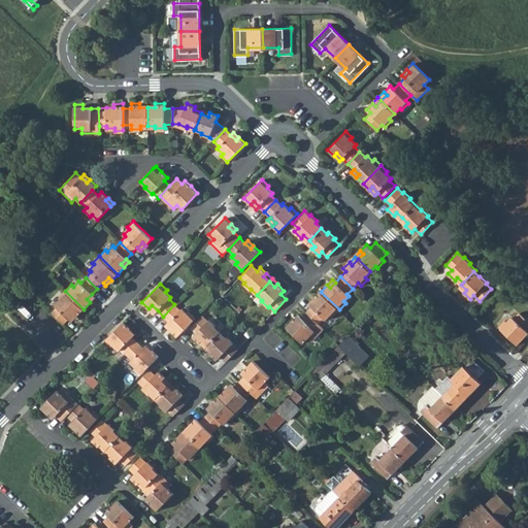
[(57,306),(52,312),(63,324),(68,318),(74,312),(77,316),(84,309),(65,291),(59,298),(61,299),(55,305),(57,306)]
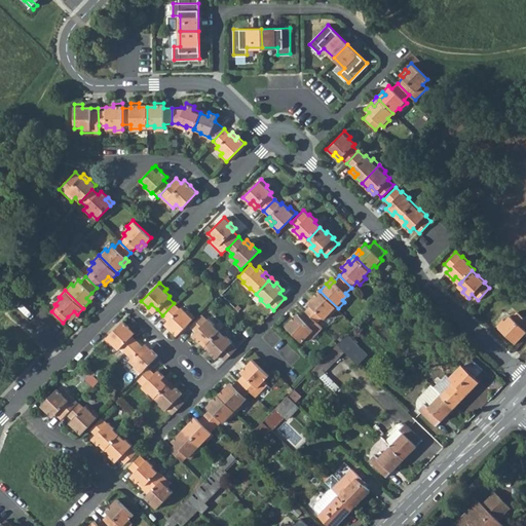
[(310,305),(305,310),(316,323),(323,316),(324,318),(330,313),(331,314),(338,308),(320,291),(313,297),(315,300),(310,305)]
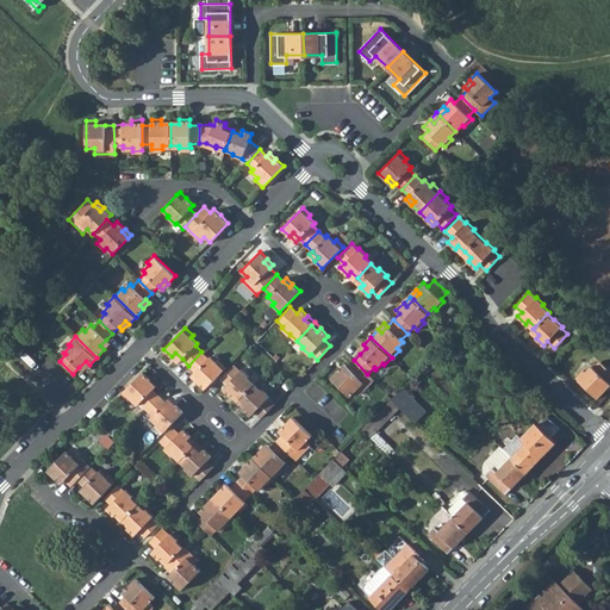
[(100,346),(104,349),(110,343),(106,340),(100,346)]
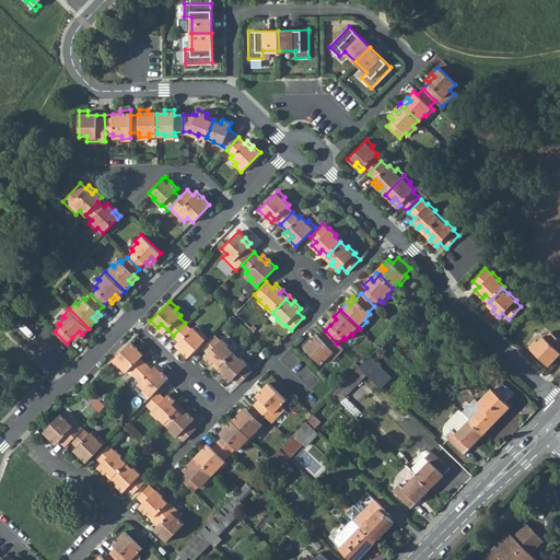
[(327,322),(330,325),(336,319),(334,316),(327,322)]
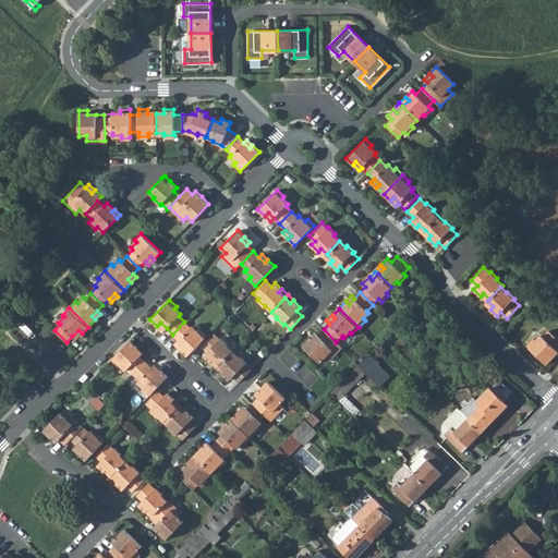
[(184,322),(172,335),(178,340),(184,346),(181,349),(187,355),(206,336),(199,329),(197,331),(192,326),(190,327),(184,322)]
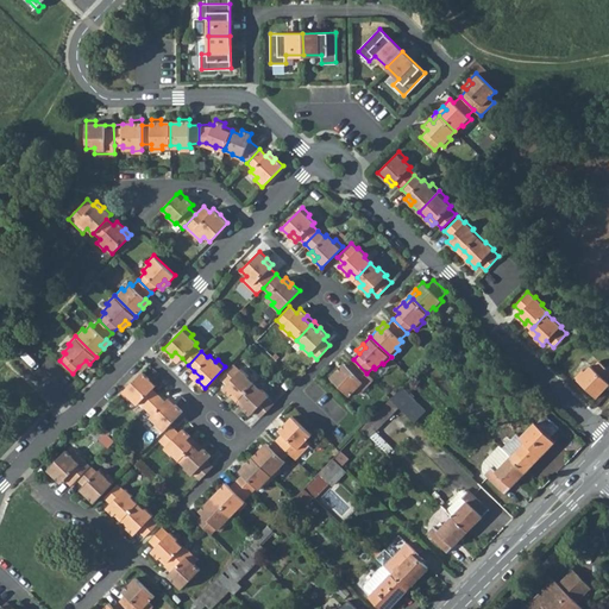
[(175,352),(171,356),(179,362),(182,358),(175,352)]
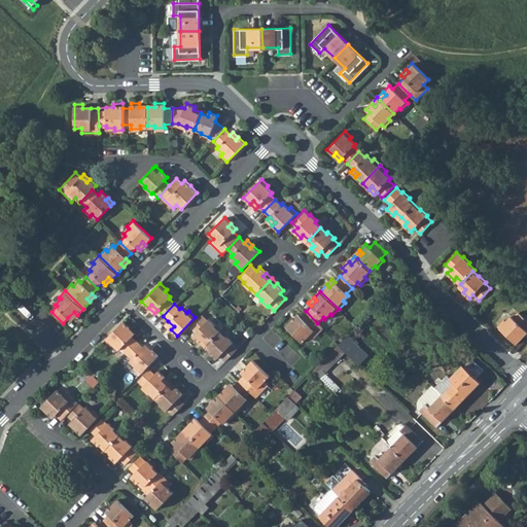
[(292,319),(286,326),(303,342),(308,337),(312,340),(323,328),(317,323),(306,311),(301,317),(294,322),(292,319)]
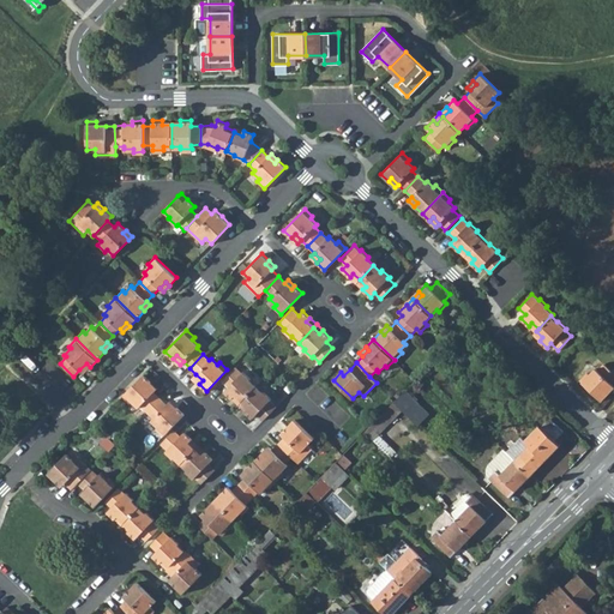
[(79,369),(83,373),(90,367),(86,363),(79,369)]
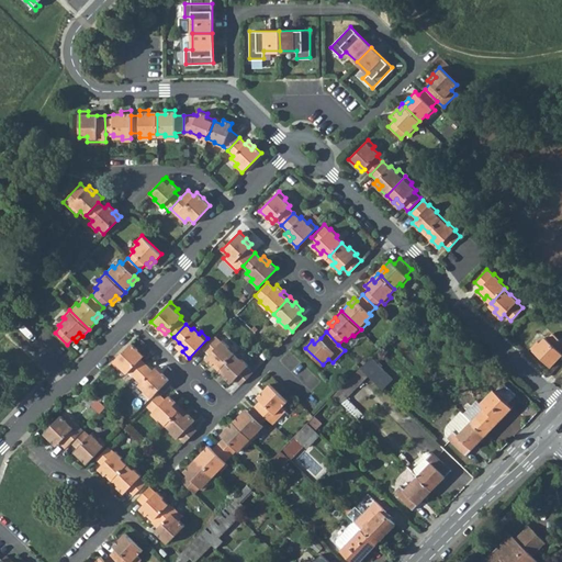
[(538,340),(530,347),(550,367),(558,360),(554,357),(560,350),(561,348),(561,341),(553,333),(547,338),(546,337),(539,343),(538,340)]
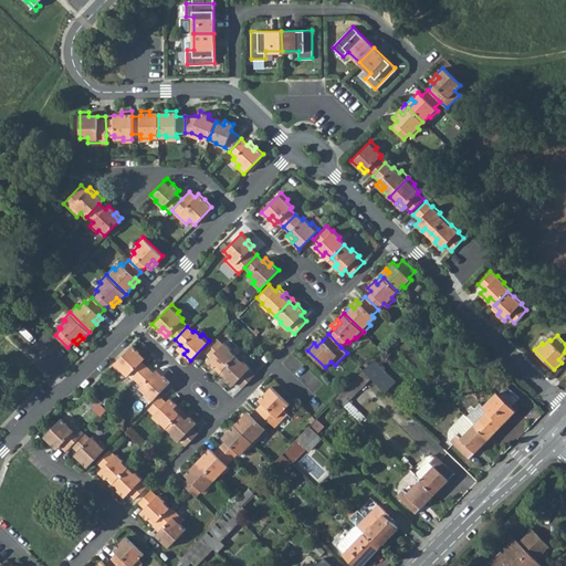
[(213,367),(217,365),(222,370),(236,356),(230,350),(231,349),(224,343),(222,344),(217,338),(205,350),(210,357),(207,360),(213,367)]
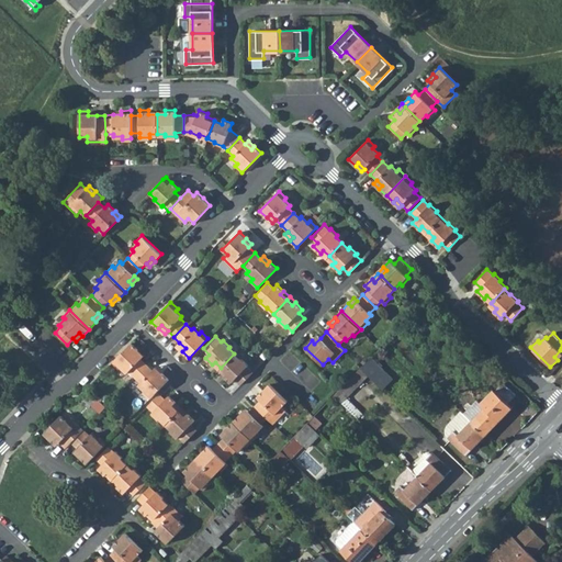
[(128,371),(134,377),(146,364),(141,358),(135,352),(137,349),(131,343),(112,362),(119,369),(121,368),(126,373),(128,371)]
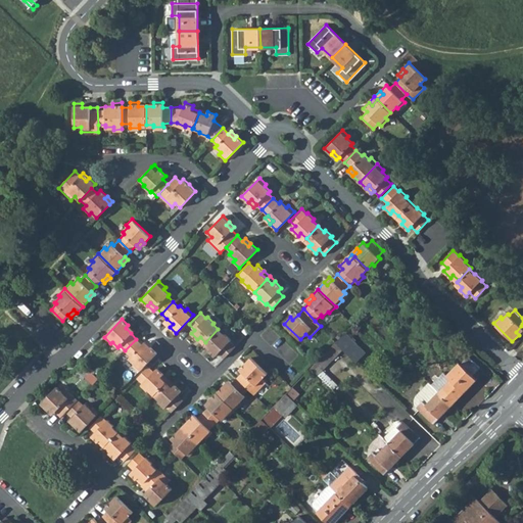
[(167,319),(163,322),(170,327),(173,324),(167,319)]
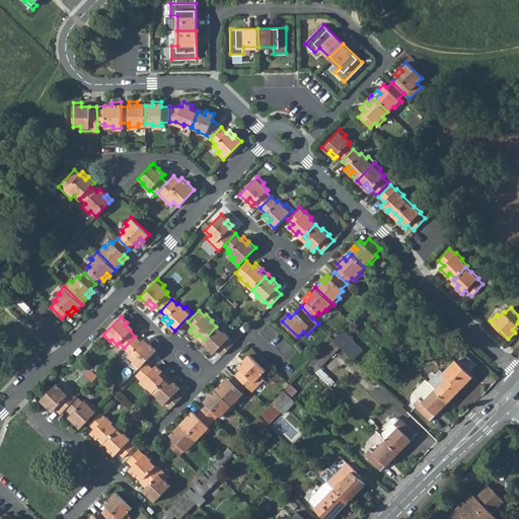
[(125,325),(130,330),(133,328),(127,322),(125,325)]
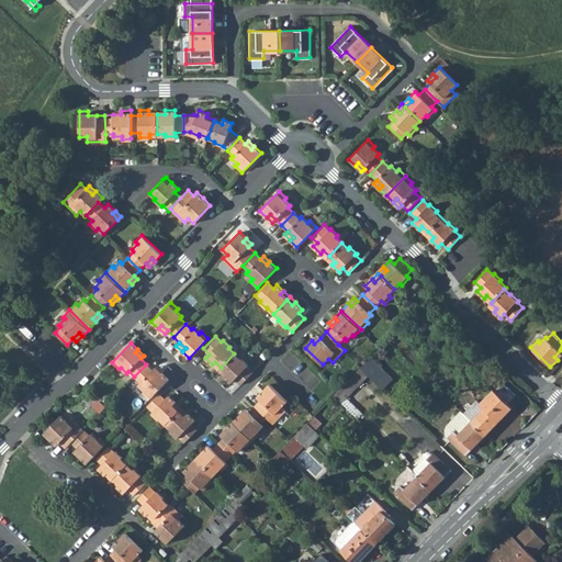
[(234,353),(221,368),(226,373),(224,377),(231,383),(235,379),(240,384),(253,372),(247,367),(248,366),(242,358),(240,359),(234,353)]
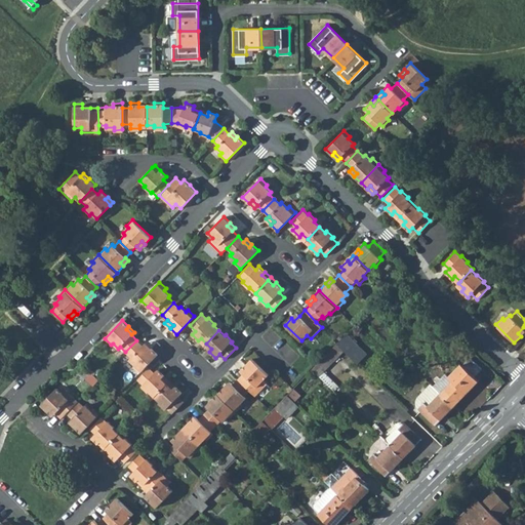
[(367,354),(346,333),(336,344),(344,350),(358,363),(367,354)]
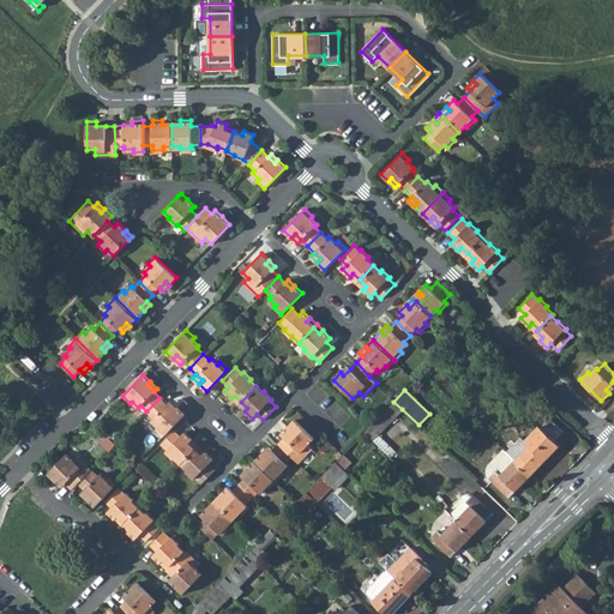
[(167,404),(160,398),(146,411),(154,417),(151,420),(157,426),(156,428),(163,435),(184,415),(176,407),(173,410),(167,404)]
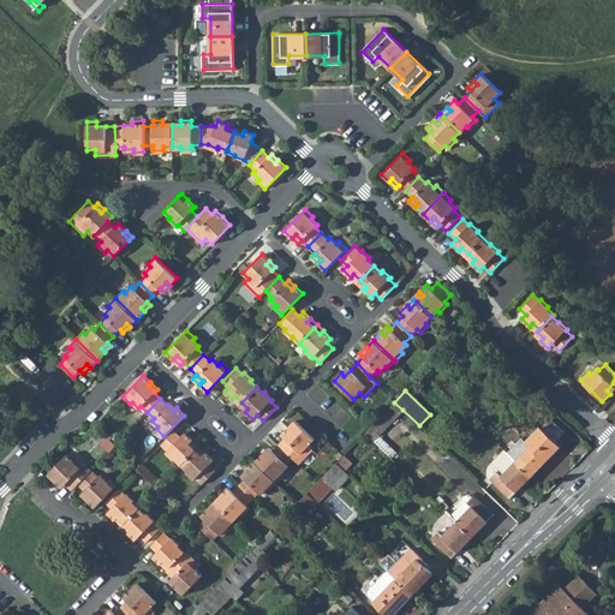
[(167,405),(173,411),(177,407),(171,401),(167,405)]
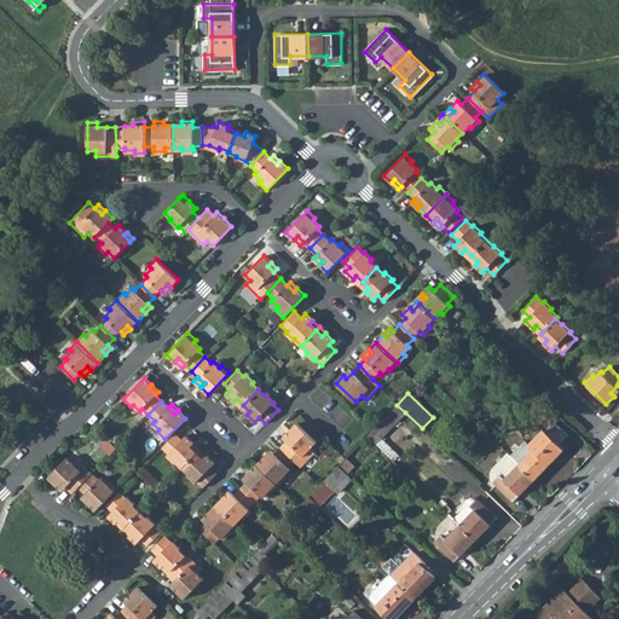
[(382,438),(405,412),(397,405),(368,435),(392,460),(399,452),(382,438)]
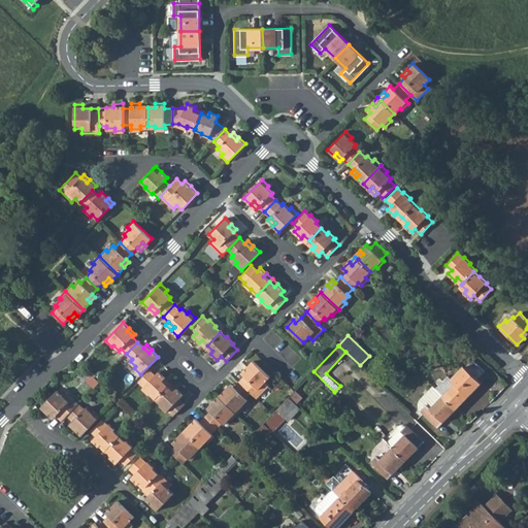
[(244,375),(239,382),(251,393),(257,398),(268,387),(264,383),(270,377),(254,361),(246,367),(250,370),(244,375)]
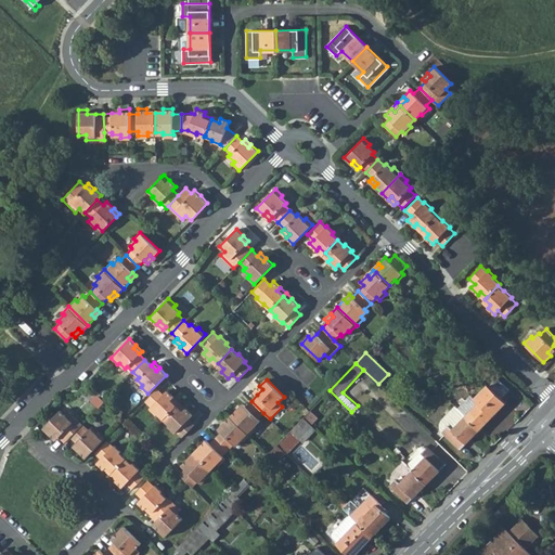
[(508,391),(497,381),(490,387),(502,398),(508,391)]
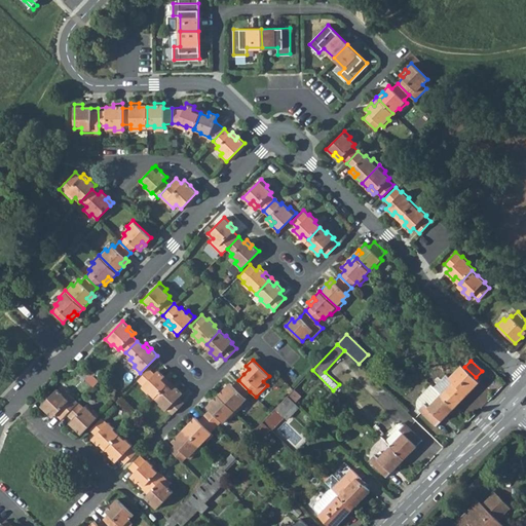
[(453,382),(442,395),(454,407),(463,398),(461,397),(464,393),(466,395),(480,381),(476,377),(464,367),(462,365),(450,378),(449,378),(453,382)]
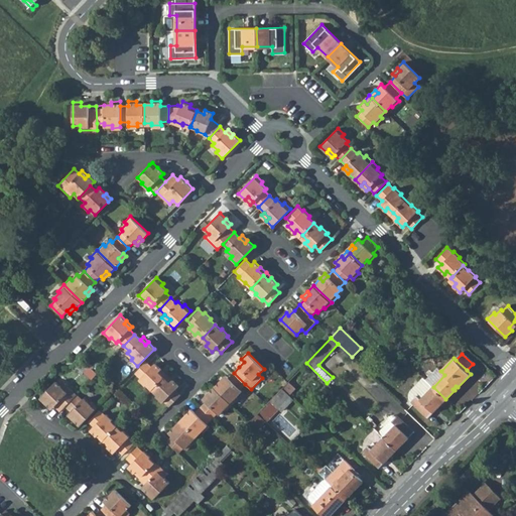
[(241,359),(236,365),(239,367),(244,362),(241,359)]
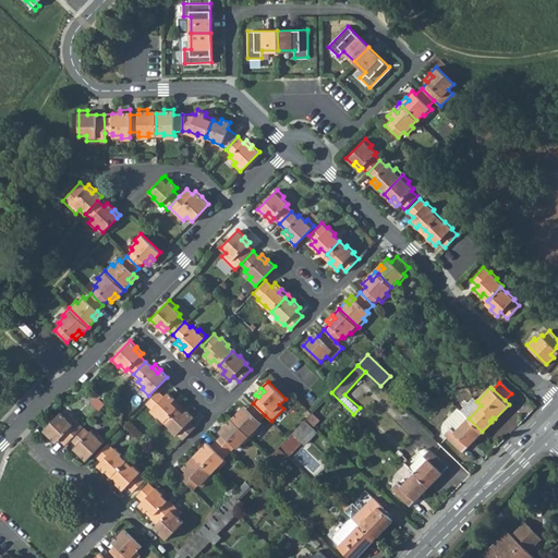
[(171,402),(174,399),(167,392),(164,397),(158,391),(145,403),(152,409),(150,410),(157,416),(158,415),(165,422),(178,408),(171,402)]
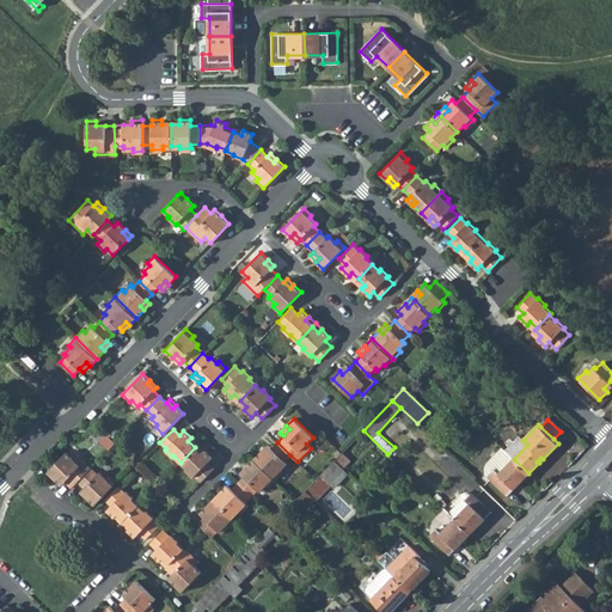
[(519,435),(505,450),(514,459),(527,445),(522,440),(524,440),(519,435)]
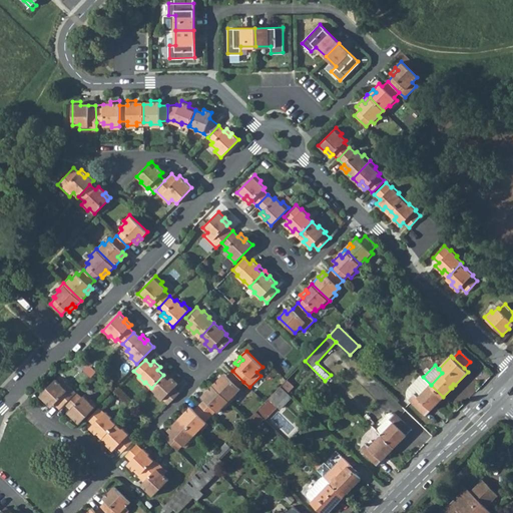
[(213,385),(230,402),(236,396),(235,394),(240,389),(238,387),(243,382),(232,371),(227,376),(221,382),(219,379),(213,385)]
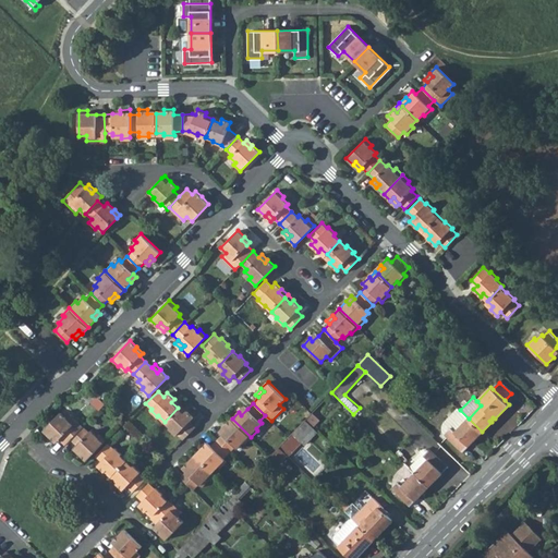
[(239,412),(241,415),(247,409),(244,405),(239,412)]
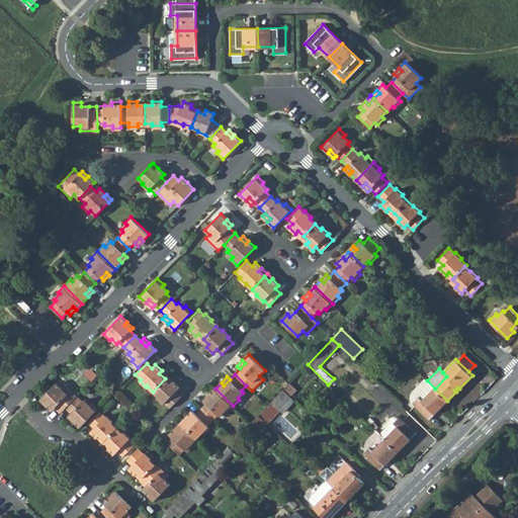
[(170,384),(165,378),(153,392),(158,397),(157,398),(163,404),(164,403),(169,408),(181,397),(175,392),(179,387),(173,381),(170,384)]
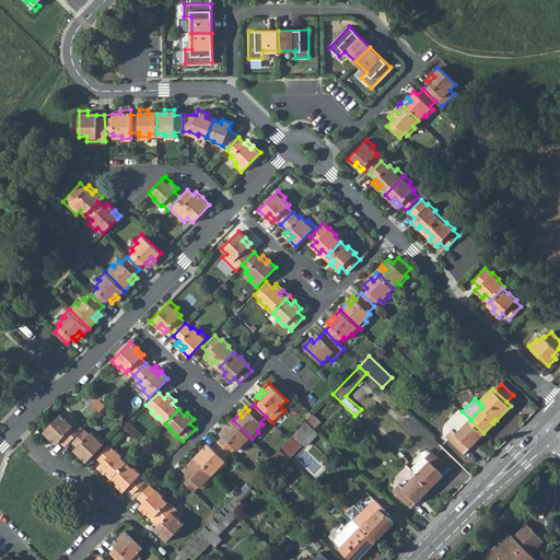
[(475,443),(483,433),(470,420),(462,411),(461,410),(446,424),(444,427),(444,429),(444,431),(445,432),(445,433),(447,434),(446,435),(465,453),(470,447),(469,445),(473,442),(475,443)]
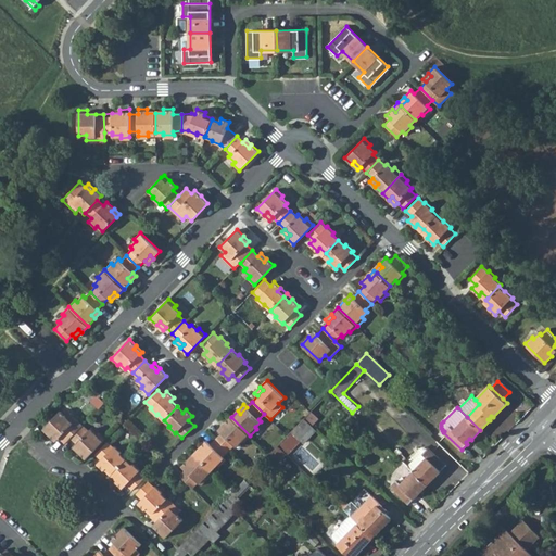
[(60,412),(42,429),(49,436),(52,432),(59,438),(64,443),(70,438),(81,425),(70,413),(65,417),(60,412)]
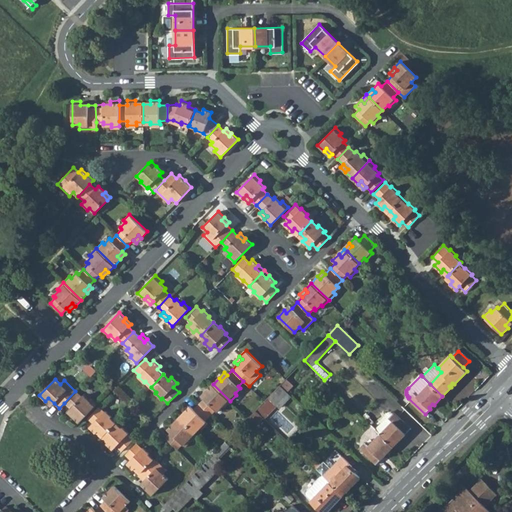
[(293,385),(286,379),(280,385),(287,391),(293,385)]
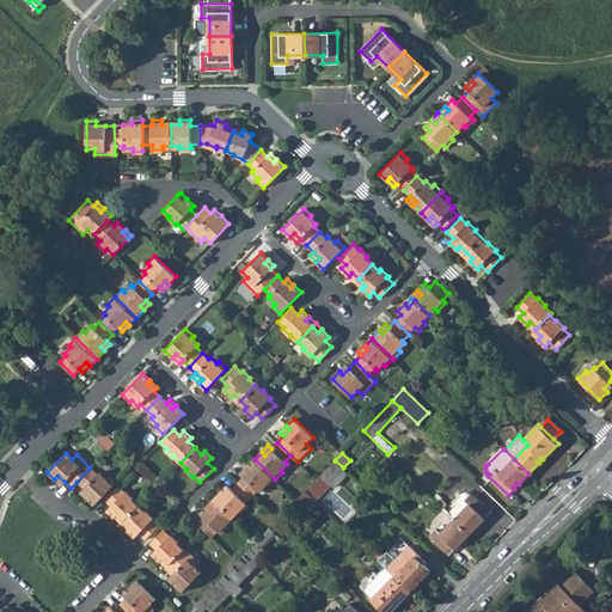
[(244,476),(238,483),(251,496),(257,490),(259,491),(265,485),(268,488),(275,479),(255,459),(246,466),(250,470),(244,476)]
